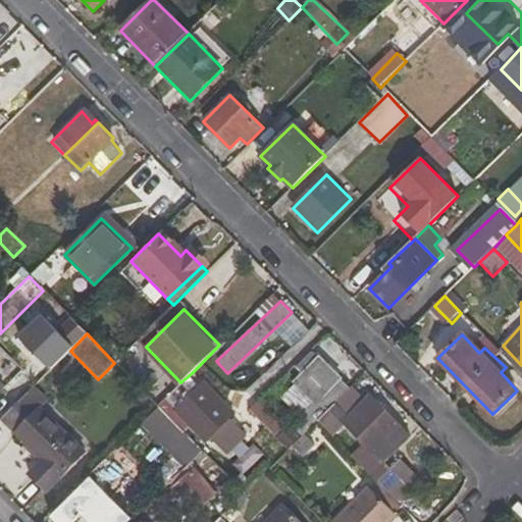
[(169,395),(125,351),(114,363),(158,406),(169,395)]
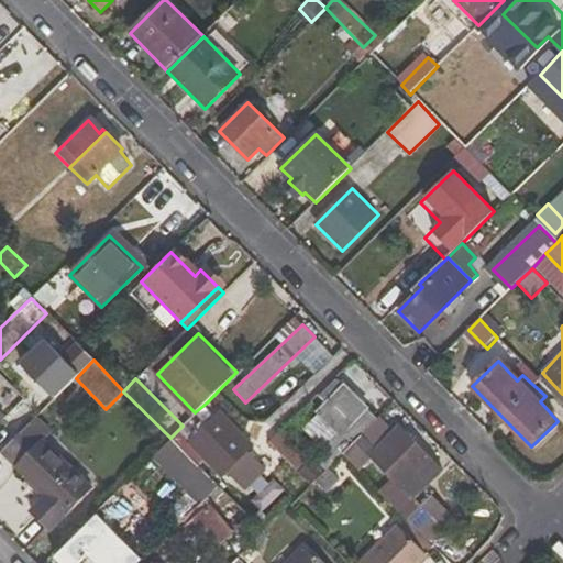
[(344,386),(343,387),(335,379),(318,396),(324,404),(317,412),(337,434),(313,457),(324,470),(341,454),(377,418),(344,386)]
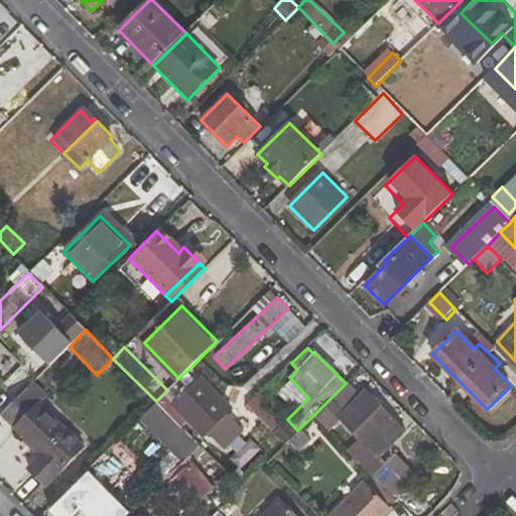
[(163,408),(197,375),(189,369),(178,378),(167,390),(156,401),(163,408)]
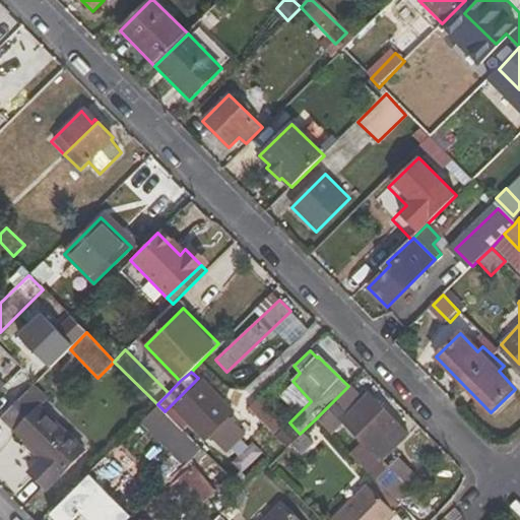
[(216,396),(201,380),(174,408),(189,425),(188,426),(204,441),(212,433),(228,448),(240,436),(225,420),(235,411),(218,394),(216,396)]
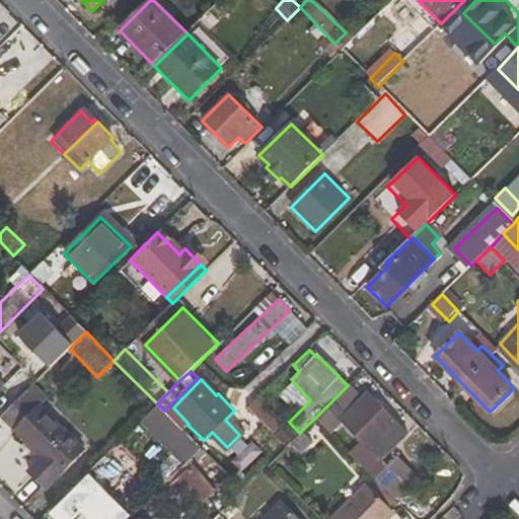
[(367,391),(361,397),(348,385),(314,419),(327,432),(339,420),(361,443),(350,453),(373,477),(385,466),(379,459),(399,440),(395,434),(400,428),(367,391)]
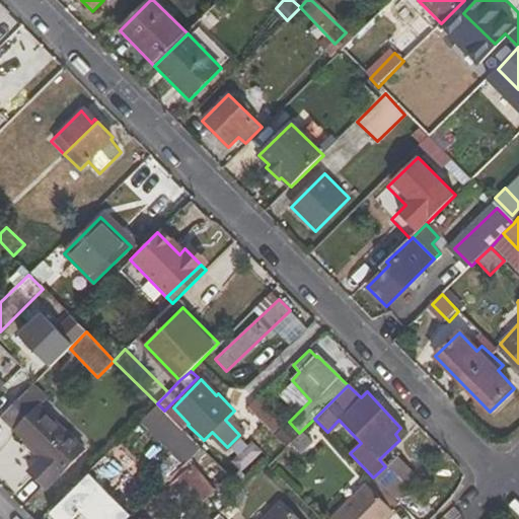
[(83,449),(25,391),(0,416),(0,417),(40,455),(28,468),(46,487),(83,449)]
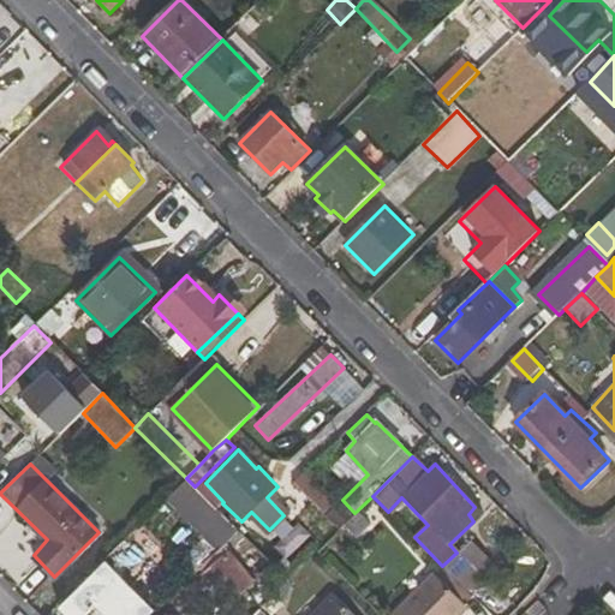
[(195,487),(186,478),(174,491),(224,542),(237,529),(195,487)]
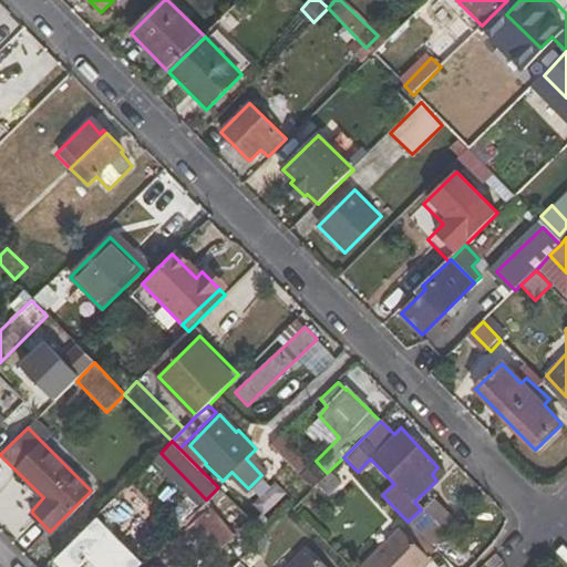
[(327,473),(316,461),(300,476),(312,488),(327,473)]
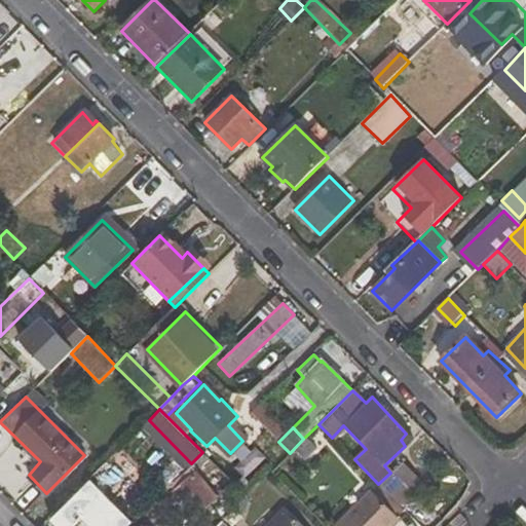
[(405,446),(412,439),(406,434),(401,440),(405,446)]
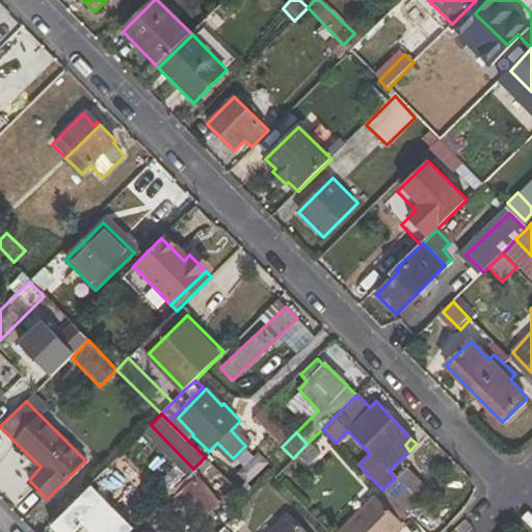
[(130,531),(134,529),(91,486),(52,525),(57,531),(72,531),(84,521),(96,531),(130,531)]
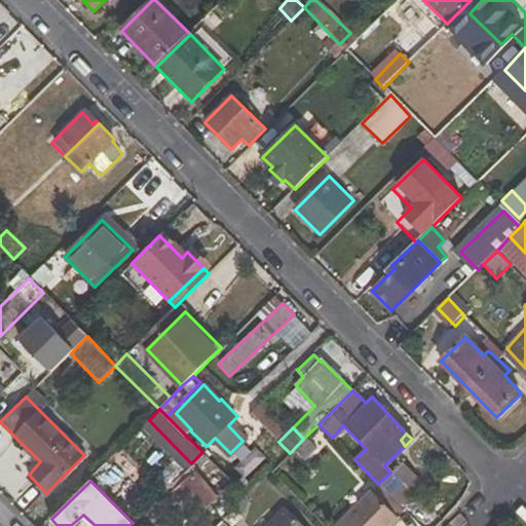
[(391,525),(399,520),(397,518),(403,510),(378,484),(334,525),(391,525)]
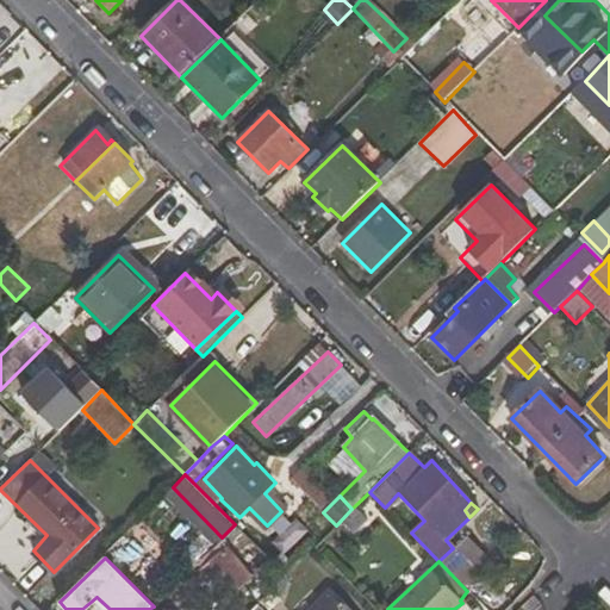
[(349,609),(329,590),(307,609),(349,609)]
